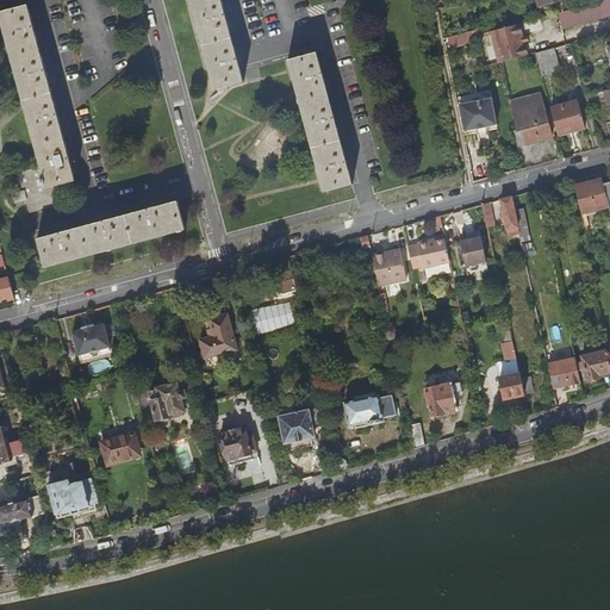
[(221,0),(191,0),(216,89),(244,82),(221,0)]
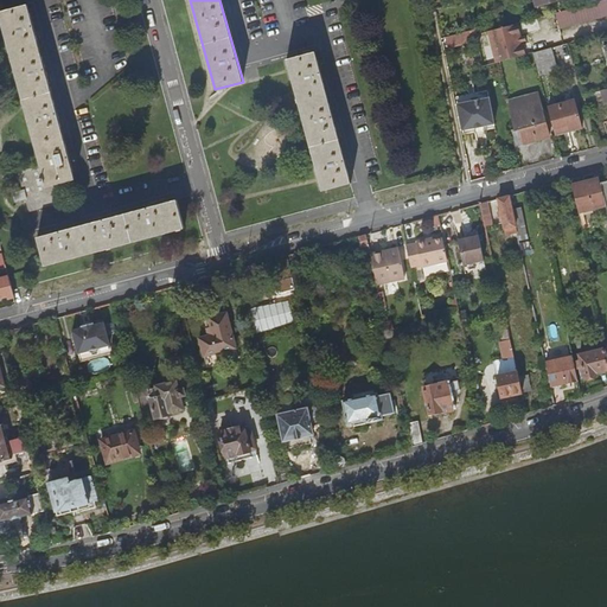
[(606,14),(606,0),(605,0),(554,14),(558,30),(606,14)]
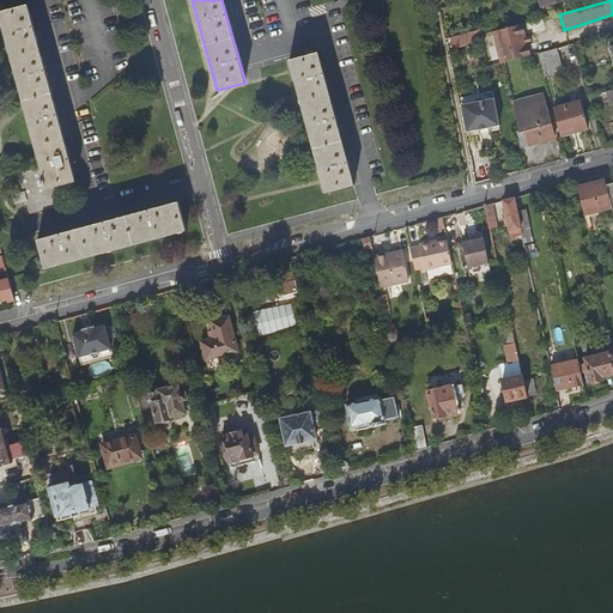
[(56,187),(76,181),(28,5),(0,12),(0,16),(41,167),(18,173),(23,192),(13,195),(16,205),(25,202),(29,214),(62,206),(56,187)]
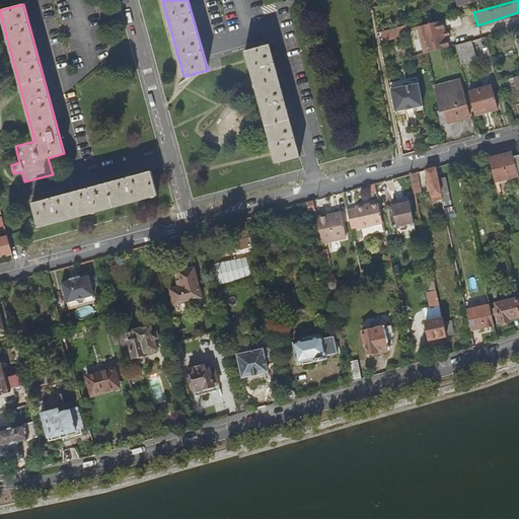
[(417,27),(423,55),(447,48),(445,36),(448,35),(447,31),(444,32),(441,21),(417,27)]
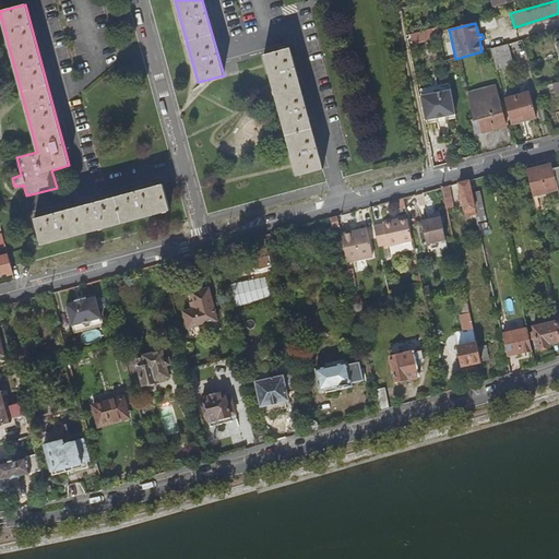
[(412,42),(436,40),(435,30),(411,32),(412,42)]
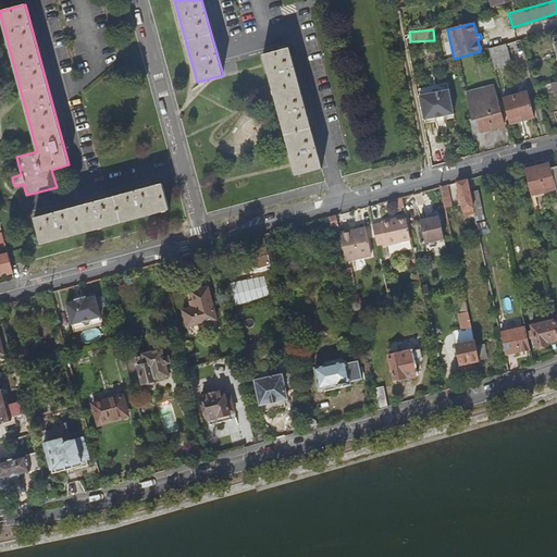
[(508,57),(505,45),(489,49),(492,61),(508,57)]
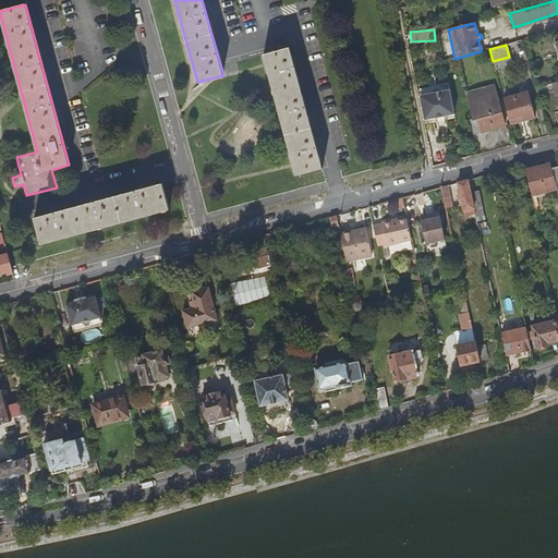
[(290,48),(264,55),(296,176),(323,169),(290,48)]
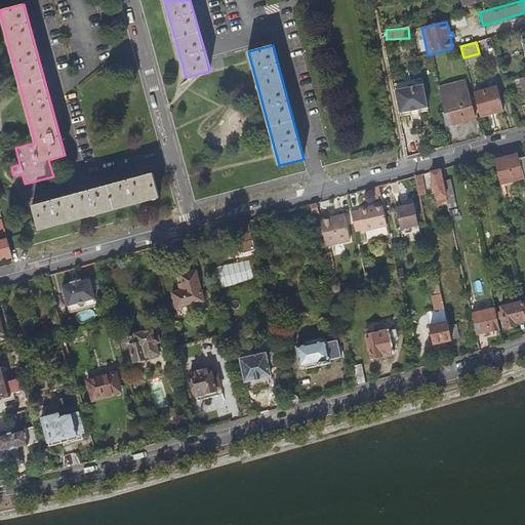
[(466,66),(481,62),(479,53),(463,57),(466,66)]
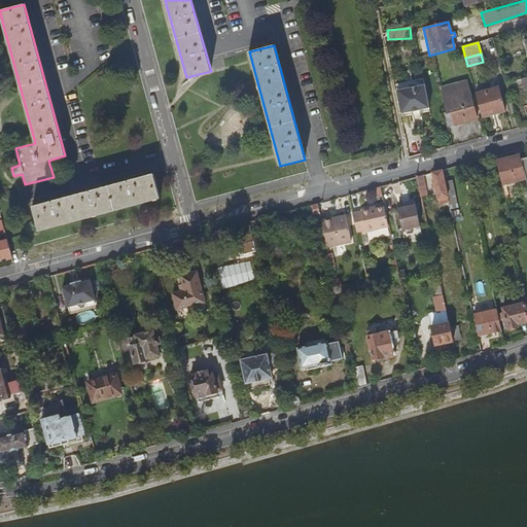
[(465,82),(441,90),(443,101),(446,113),(449,128),(476,120),(465,82)]
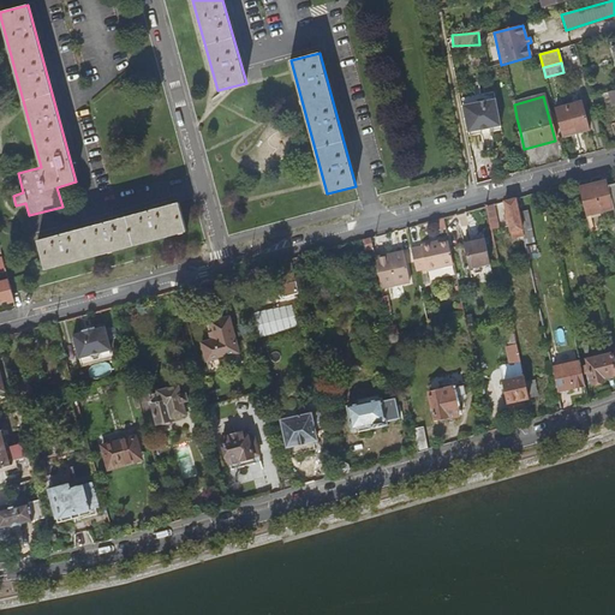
[(469,130),(501,124),(495,97),(463,103),(469,130)]
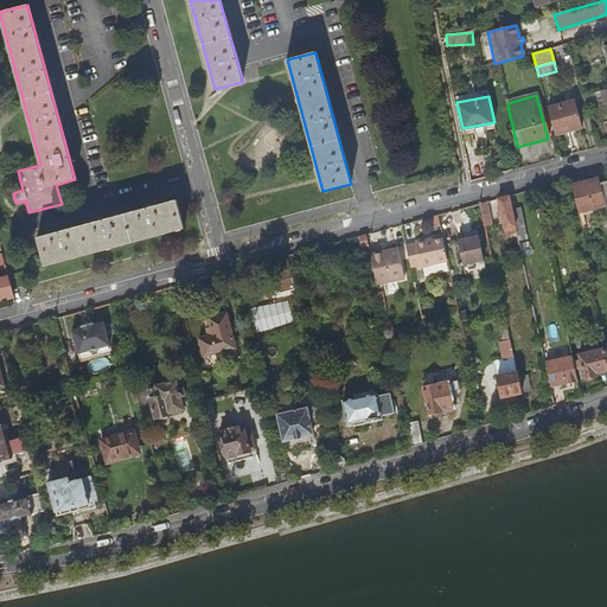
[(581,129),(574,102),(561,106),(568,133),(581,129)]
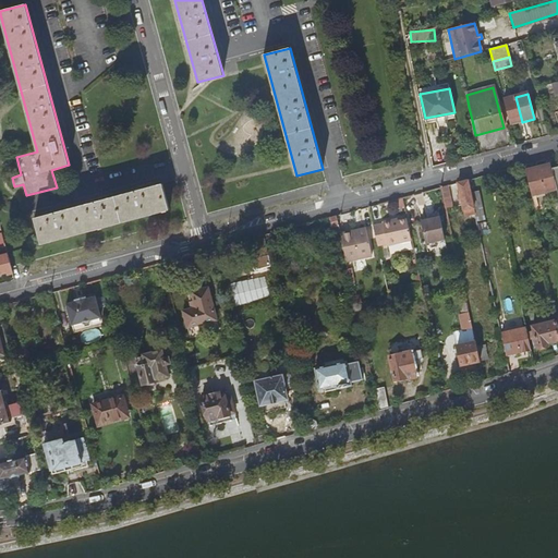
[(522,122),(516,97),(502,100),(510,125),(522,122)]
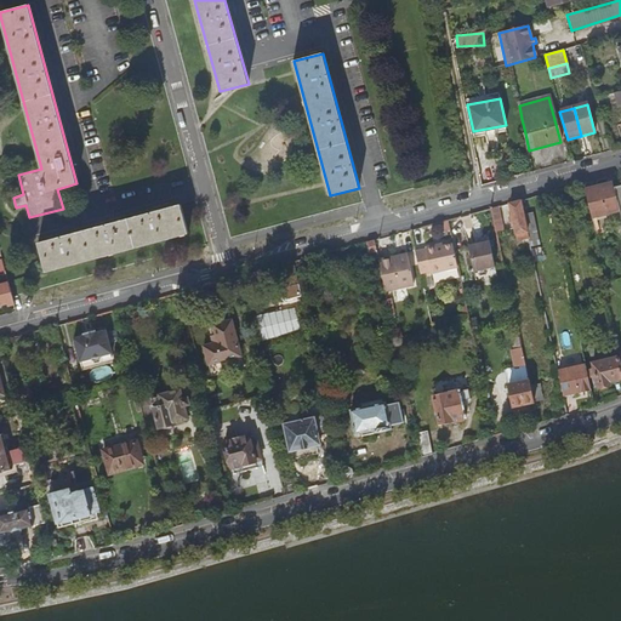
[(616,212),(609,184),(597,188),(598,189),(588,192),(593,210),(603,208),(604,215),(616,212)]
